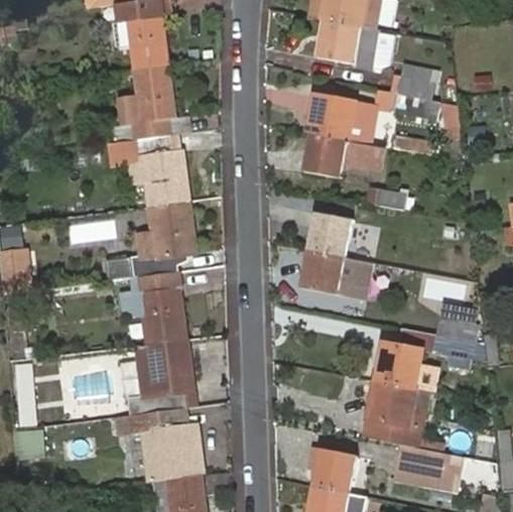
[(128,39),(132,71),(169,66),(163,12),(155,13),(148,14),(146,0),(131,0),(116,2),(118,17),(125,17),(128,39)]
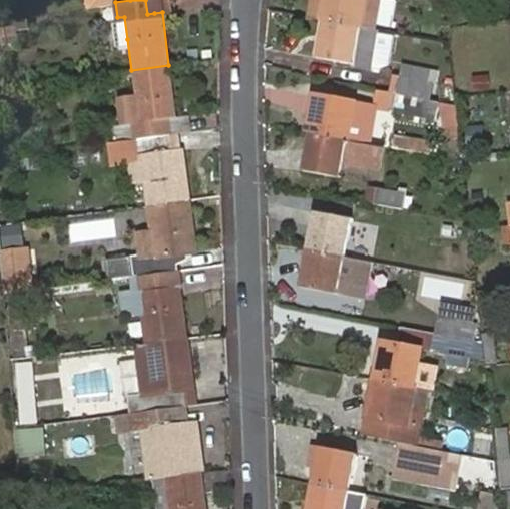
[(154,13),(162,12),(160,0),(145,0),(147,14),(154,13)]
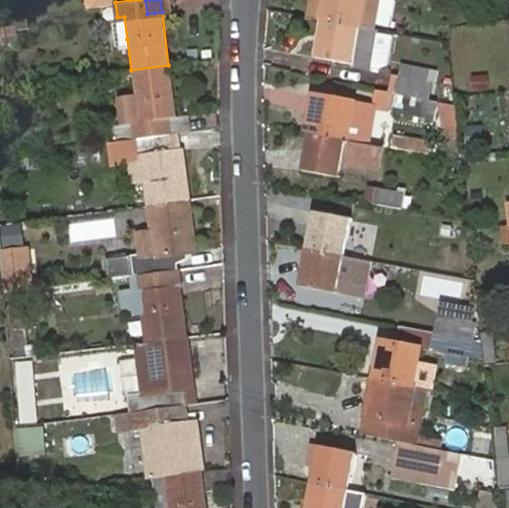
[(323,0),(321,18),(359,26),(362,0),(323,0)]
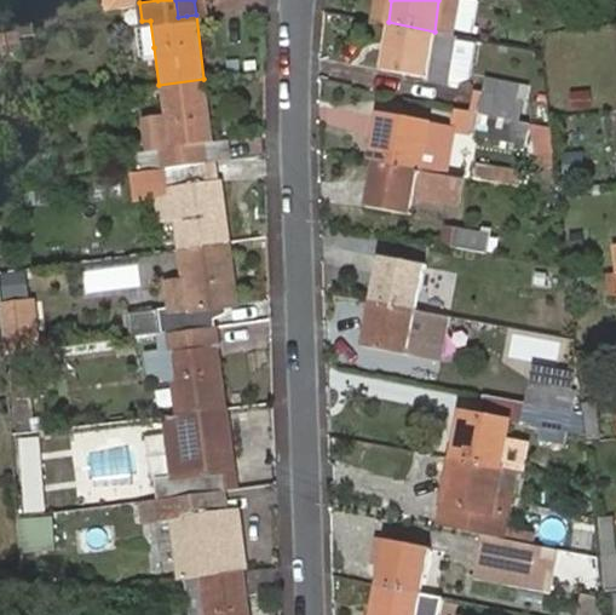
[(136,49),(154,47),(150,21),(142,21),(132,22),(136,49)]
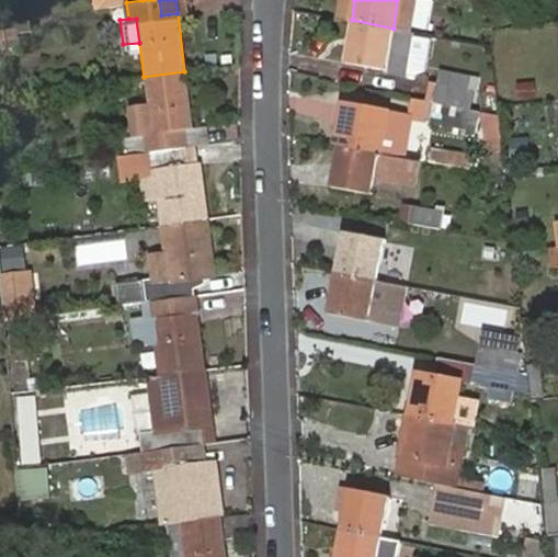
[(394,29),(352,20),(349,37),(355,38),(351,63),(385,69),(387,69),(386,74),(406,77),(409,59),(410,57),(413,32),(394,29)]
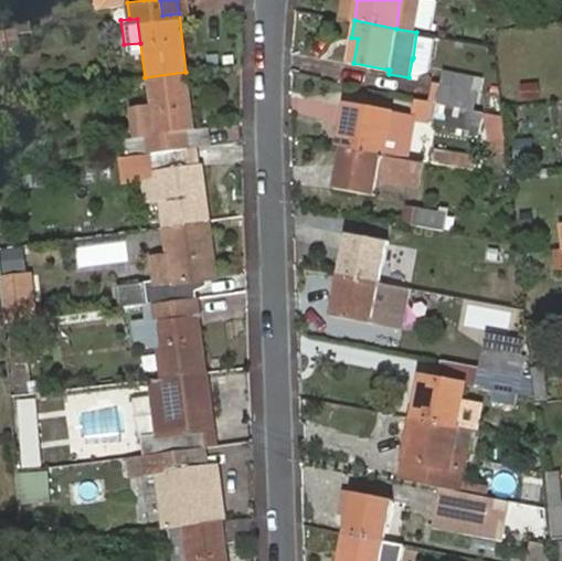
[(433,35),(416,32),(413,57),(427,61),(433,35)]
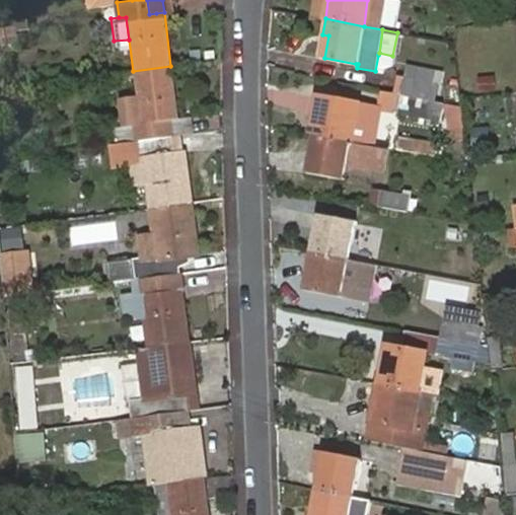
[(328,35),(322,34),(318,57),(324,58),(328,35)]
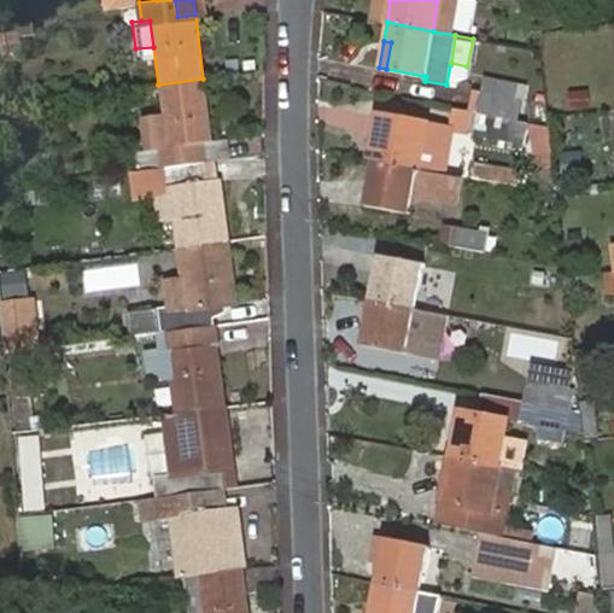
[(477,74),(473,91),(512,99),(515,82),(477,74)]
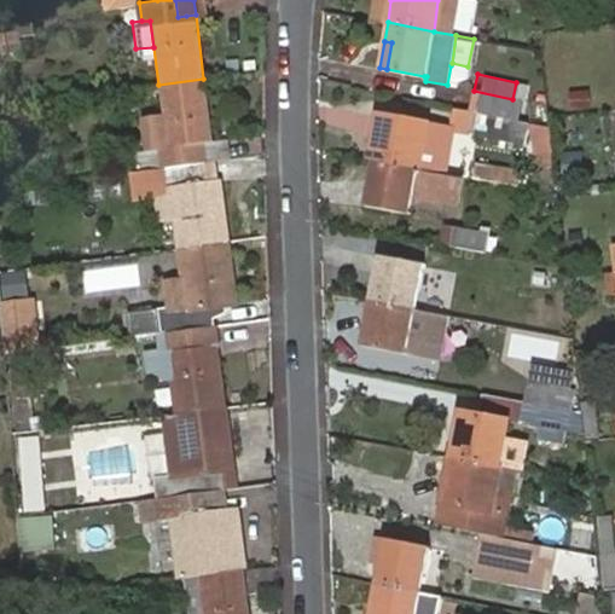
[(160,146),(161,167),(198,161),(196,140),(210,139),(203,79),(158,85),(162,115),(139,117),(144,149),(160,146)]
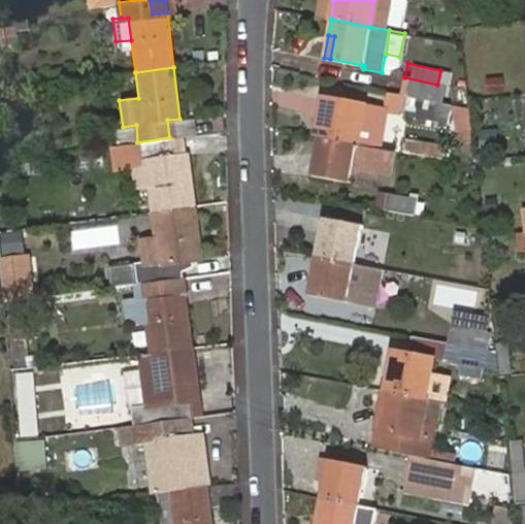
[(404,77),(402,95),(434,101),(437,85),(404,77)]
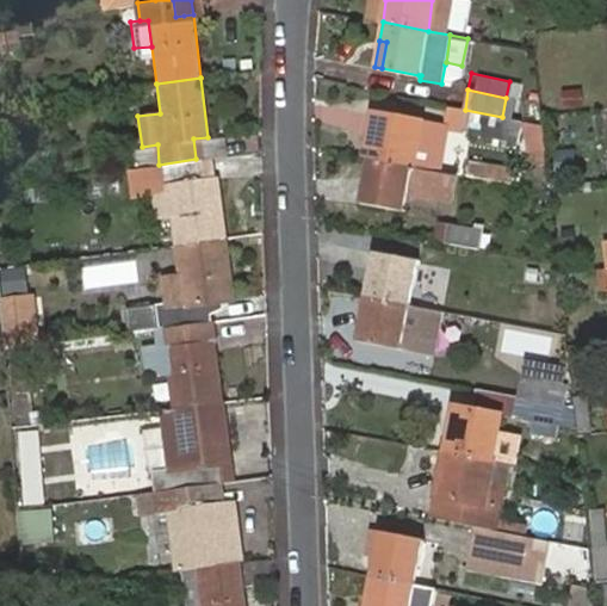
[(502,117),(465,110),(460,130),(499,137),(502,117)]
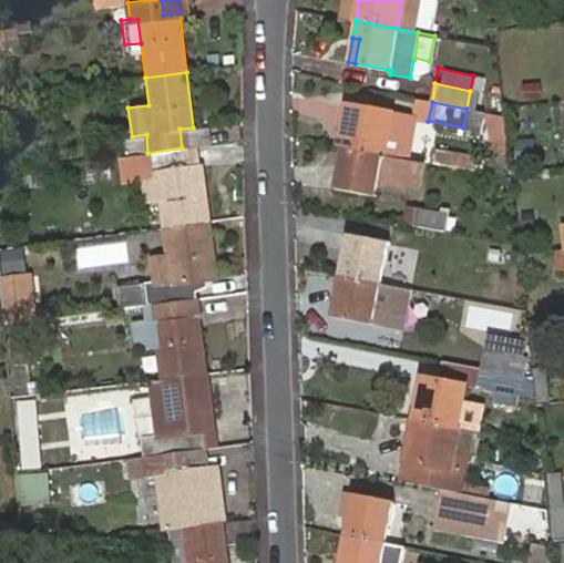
[(347,105),(340,146),(382,154),(389,114),(387,112),(347,105)]
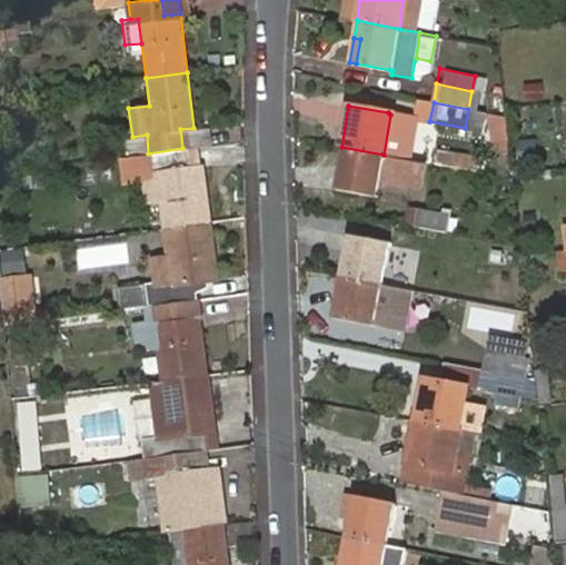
[(416,117),(388,112),(390,115),(384,155),(409,158),(416,117)]
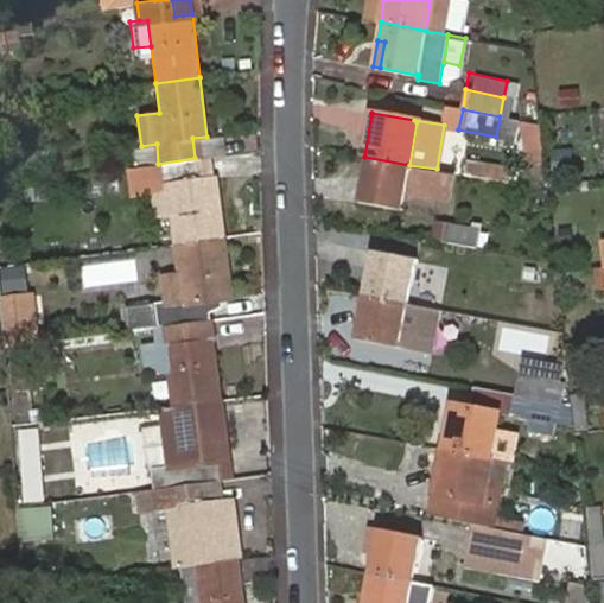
[(195,158),(210,157),(207,137),(192,138),(195,158)]
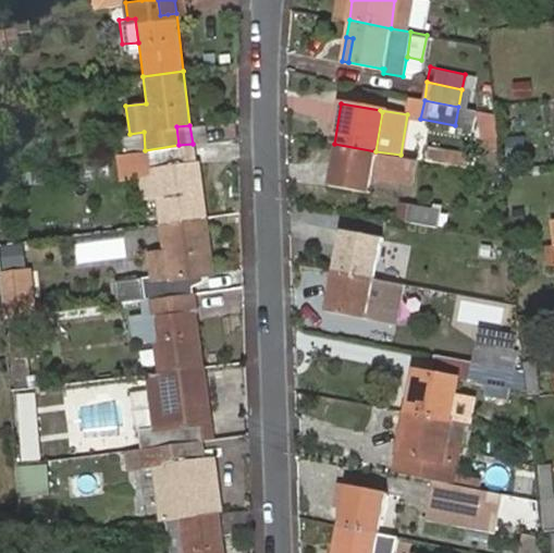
[(469,161),(471,146),(431,139),(429,155),(469,161)]
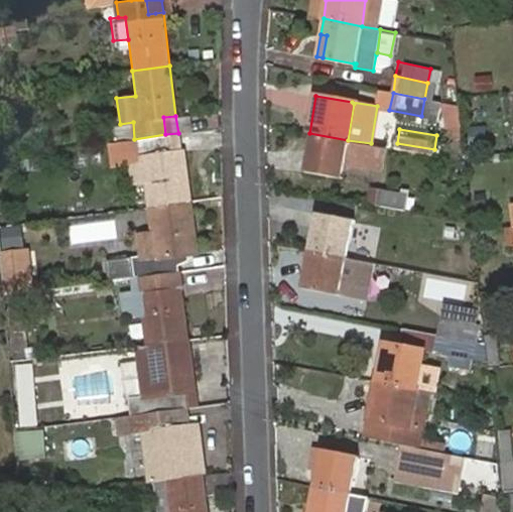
[(167,152),(180,150),(178,133),(165,134),(167,152)]
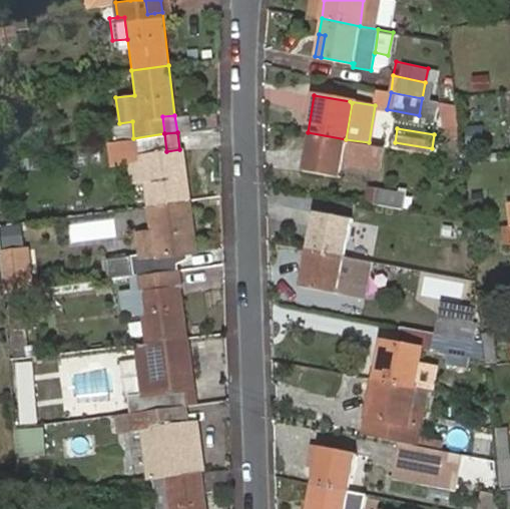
[(346,139),(308,132),(301,170),(339,176),(342,161),(379,167),(383,145),(369,142),(346,139)]
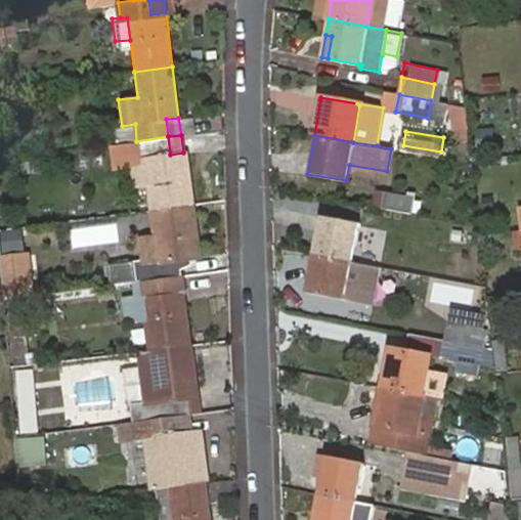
[(147,164),(153,209),(189,203),(183,153),(170,155),(168,136),(136,141),(118,143),(121,166),(139,164),(138,159),(146,158),(147,164)]
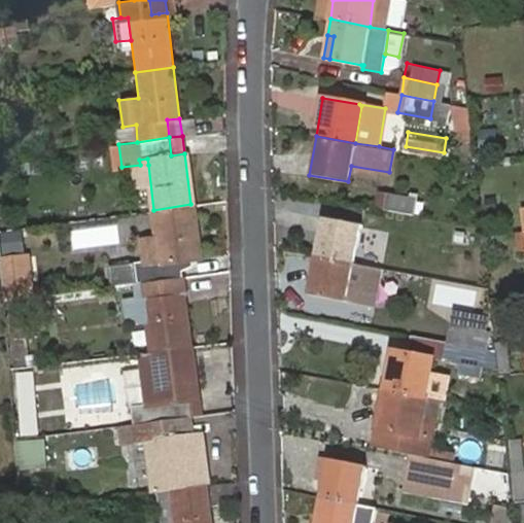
[(383,194),(380,210),(412,216),(415,200),(383,194)]
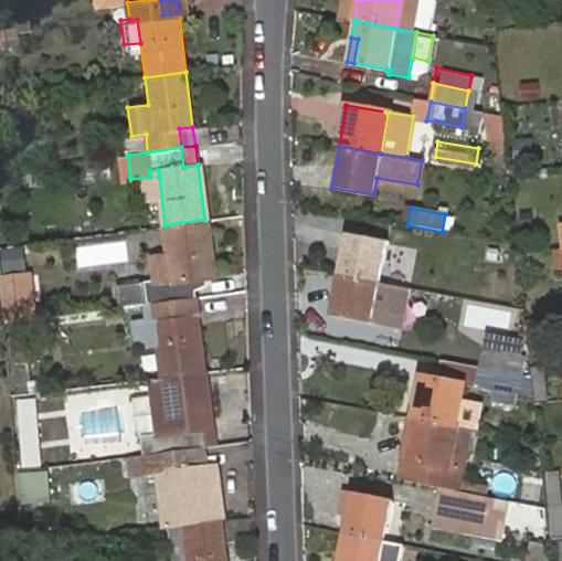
[(141,286),(145,304),(191,298),(189,279),(212,276),(204,219),(165,225),(169,258),(172,282),(165,283),(141,286)]
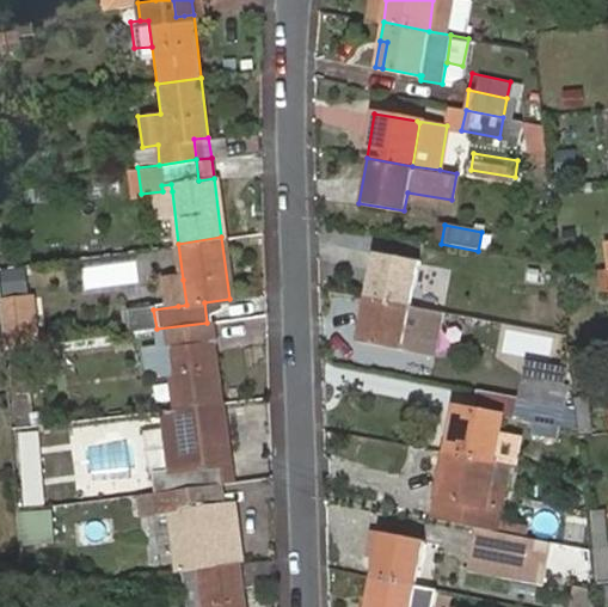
[(374,250),(369,276),(376,277),(381,252),(374,250)]
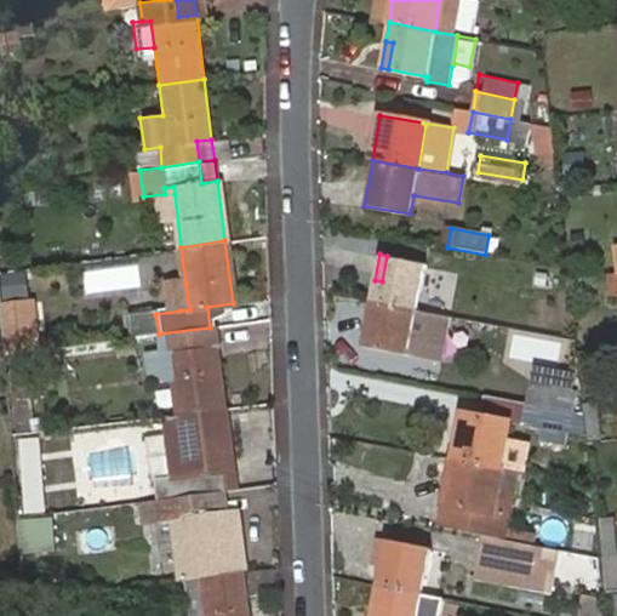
[(375,280),(371,301),(415,309),(423,263),(387,256),(382,281),(375,280)]
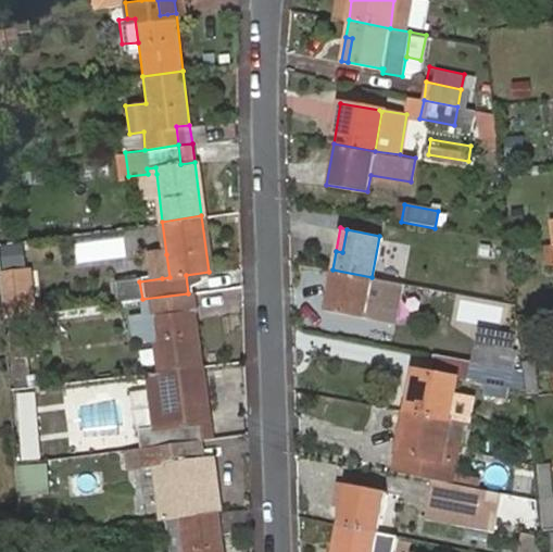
[(159,255),(162,278),(170,277),(166,254),(159,255)]
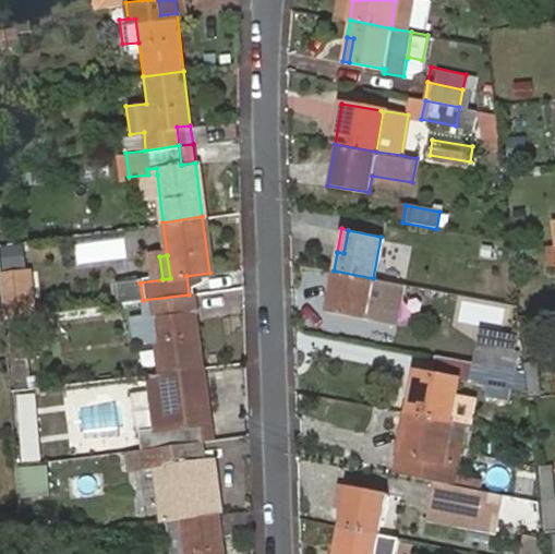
[(373,278),(334,271),(326,310),(365,316),(373,278)]
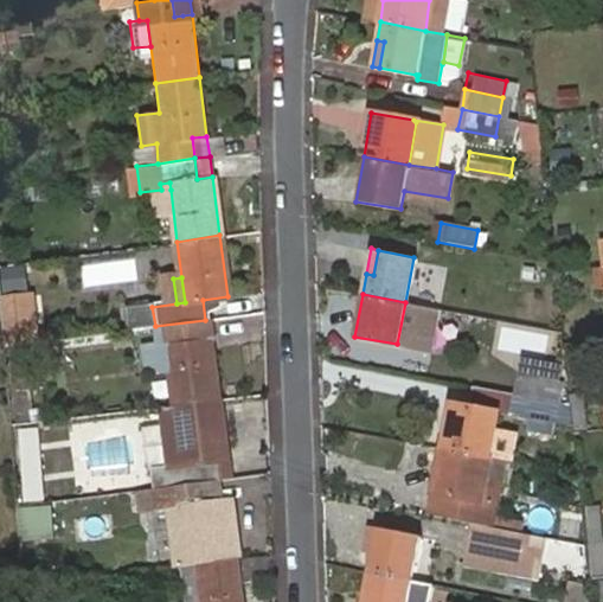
[(13,307),(18,344),(26,343),(51,340),(46,303),(13,307)]
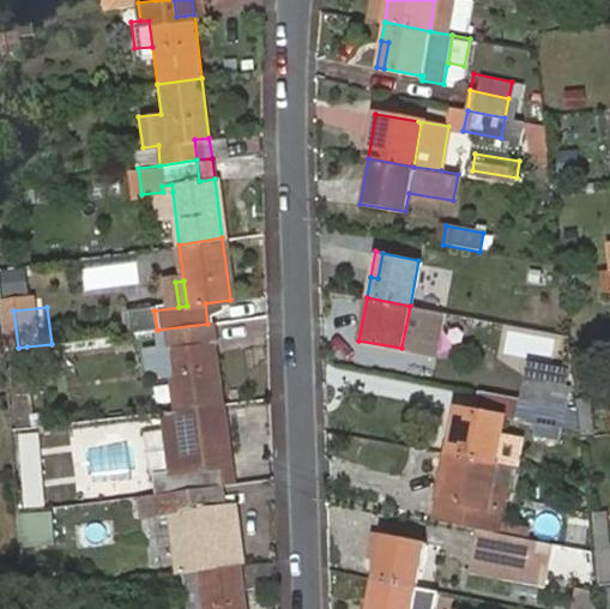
[(165,349),(174,409),(218,403),(207,324),(157,330),(158,350),(165,349)]
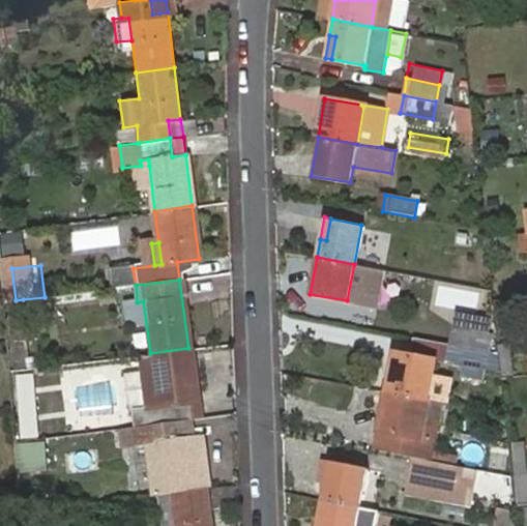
[(7,335),(8,341),(27,339),(23,299),(16,300),(5,302),(7,335)]
